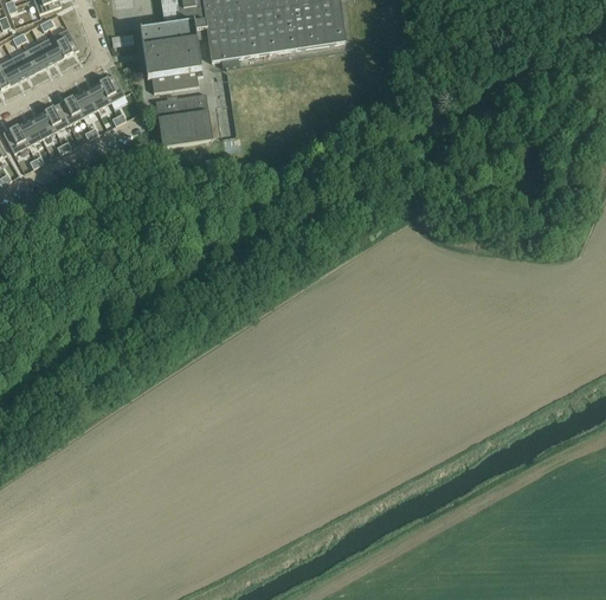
[(34,0),(39,12),(62,4),(59,0),(34,0)]
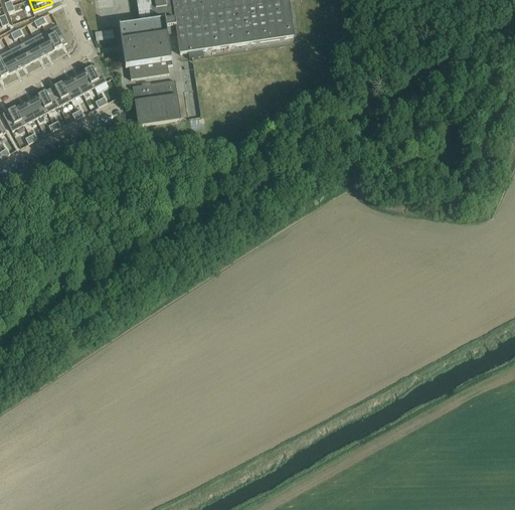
[(138,0),(141,19),(120,22),(119,23),(126,64),(129,64),(130,68),(131,77),(169,71),(168,63),(172,62),(167,24),(176,23),(180,51),(188,49),(189,55),(203,53),(202,47),(294,33),(294,34),(295,34),(290,0),(138,0)]
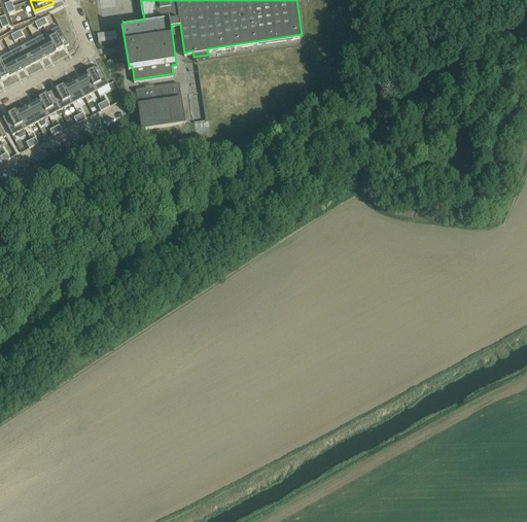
[(59,23),(46,30),(56,47),(69,41),(59,23)]
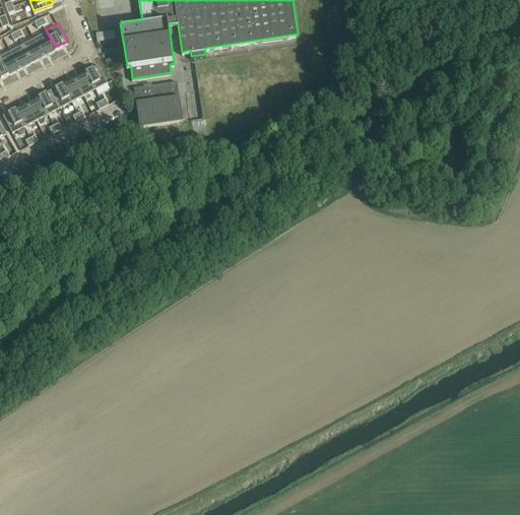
[(98,26),(99,38),(117,36),(116,24),(98,26)]
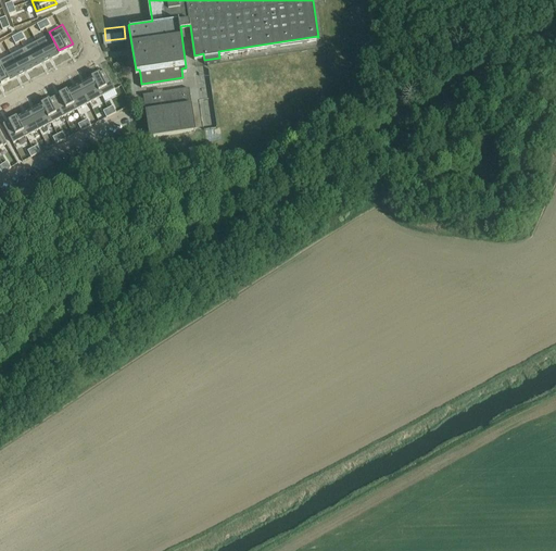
[(49,32),(37,38),(47,57),(59,50),(49,32)]
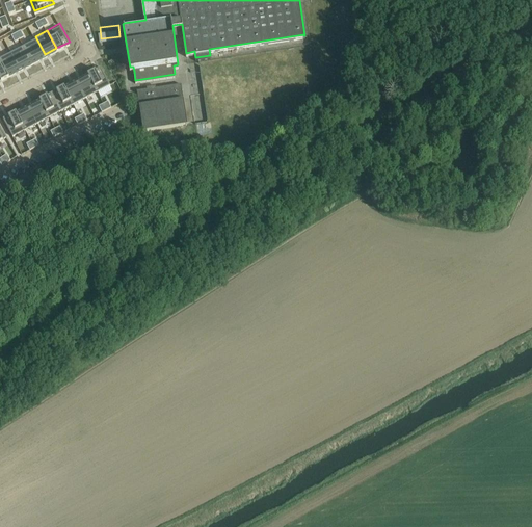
[(35,36),(23,43),(32,60),(45,54),(35,36)]
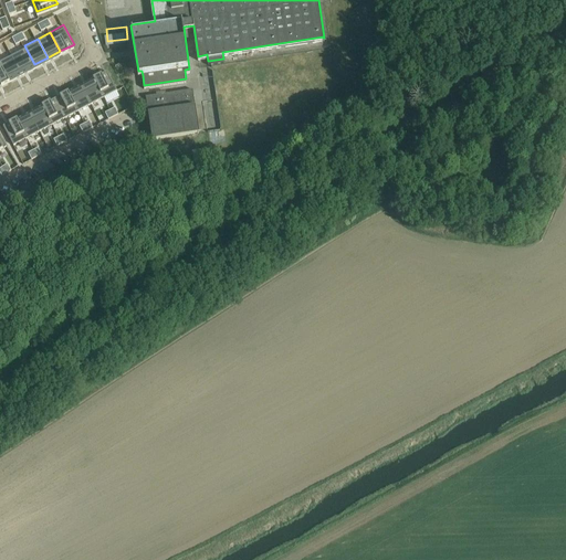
[(24,45),(11,52),(22,72),(34,64),(24,45)]
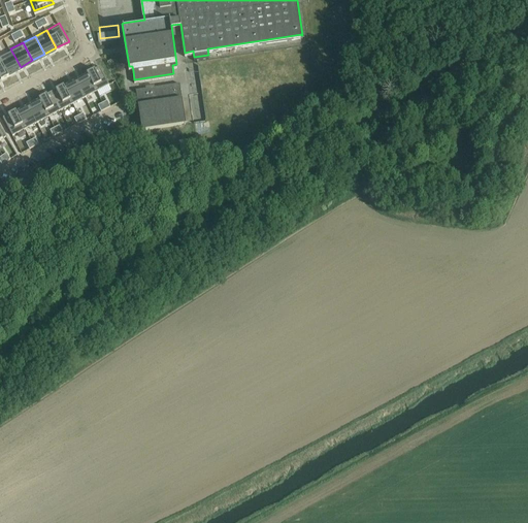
[(10,48),(0,54),(0,57),(8,73),(21,67),(10,48)]
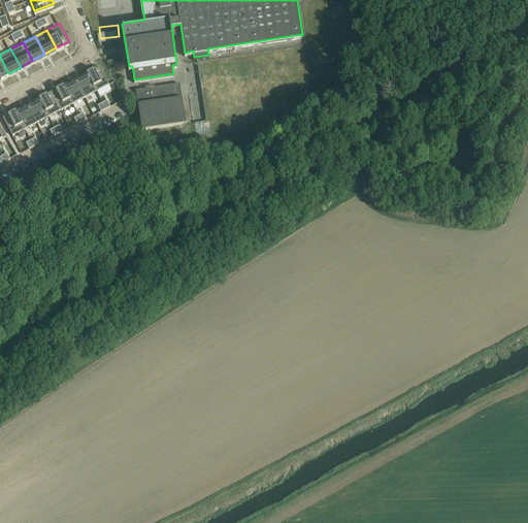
[(0,57),(0,76),(8,73),(0,57)]
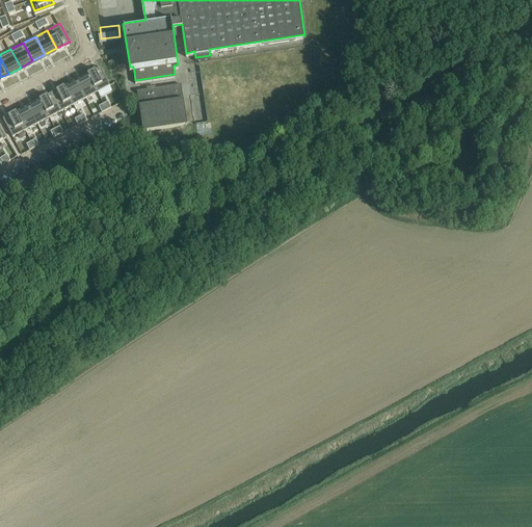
[(99,63),(87,70),(97,88),(104,85),(110,81),(105,73),(100,63),(99,63)]
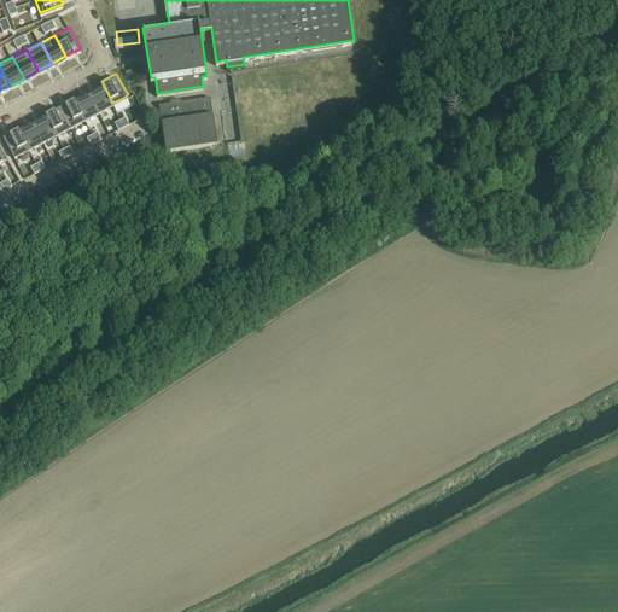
[(100,82),(88,88),(99,110),(103,108),(112,103),(101,81),(100,82)]
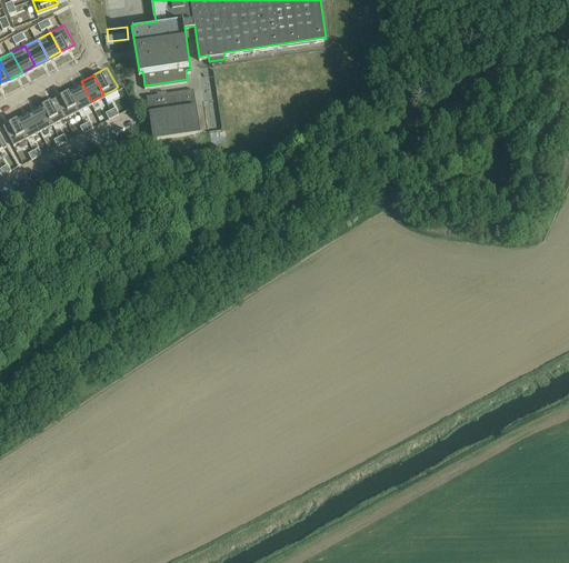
[(79,82),(68,88),(78,108),(86,104),(90,102),(91,101),(81,81),(79,82)]
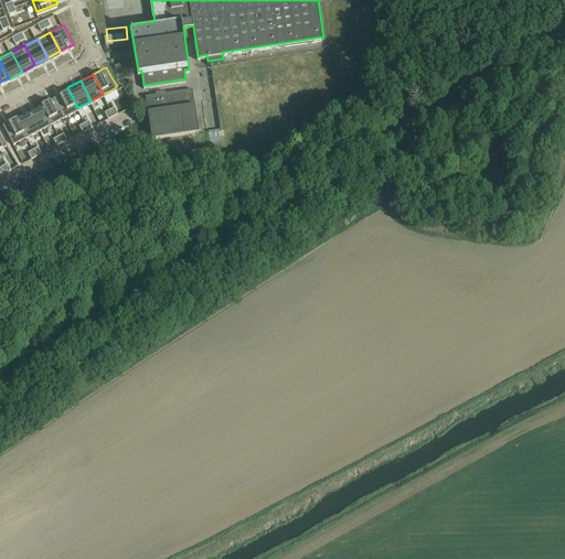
[(198,129),(192,86),(145,93),(151,136),(198,129)]
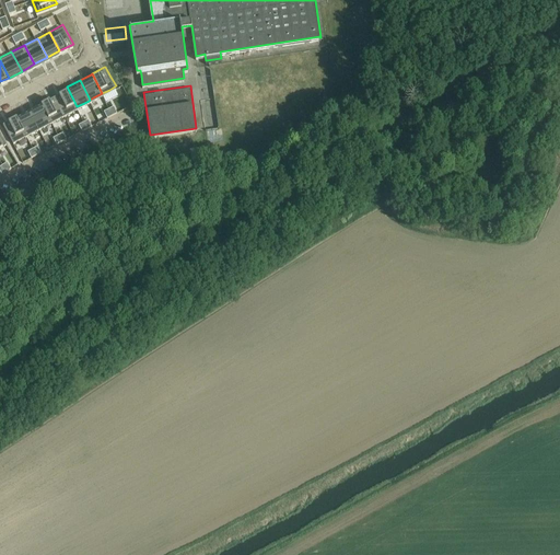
[(66,88),(54,93),(65,113),(77,106),(67,87),(66,88)]
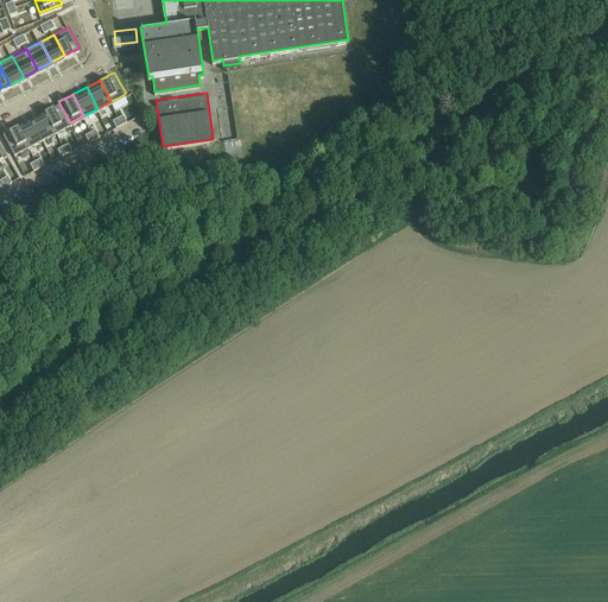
[(58,102),(45,109),(56,130),(70,122),(58,101),(58,102)]
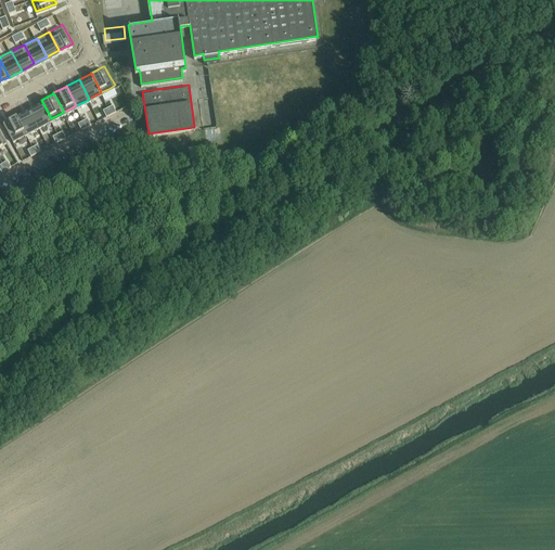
[(40,100),(28,106),(39,125),(48,120),(51,118),(41,100),(40,100)]
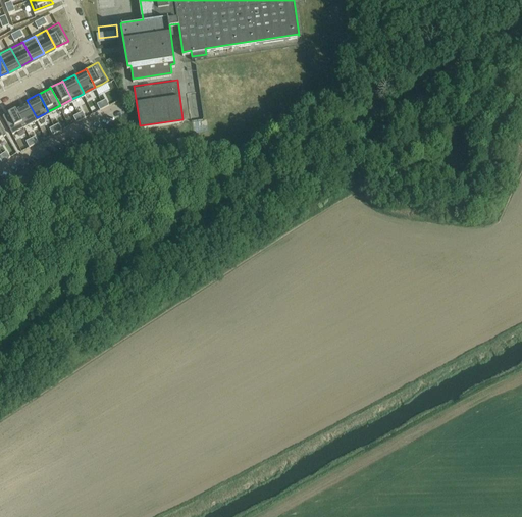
[(17,105),(15,106),(24,124),(37,117),(27,100),(17,105)]
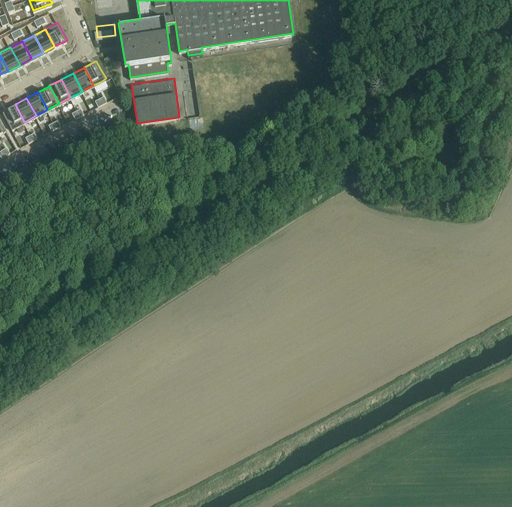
[(14,104),(3,110),(5,115),(12,128),(17,125),(24,122),(15,104),(14,104)]
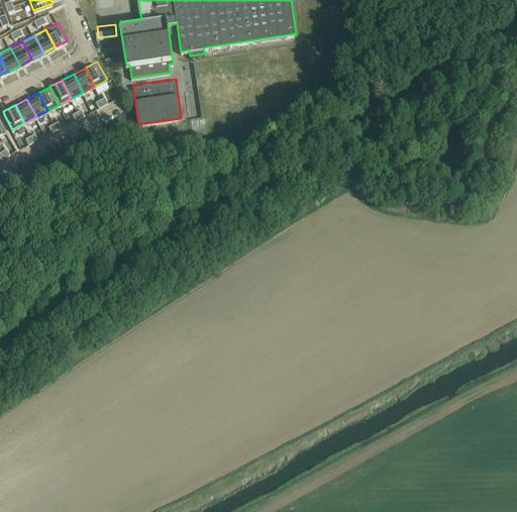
[(205,115),(193,114),(192,124),(204,125),(205,115)]
